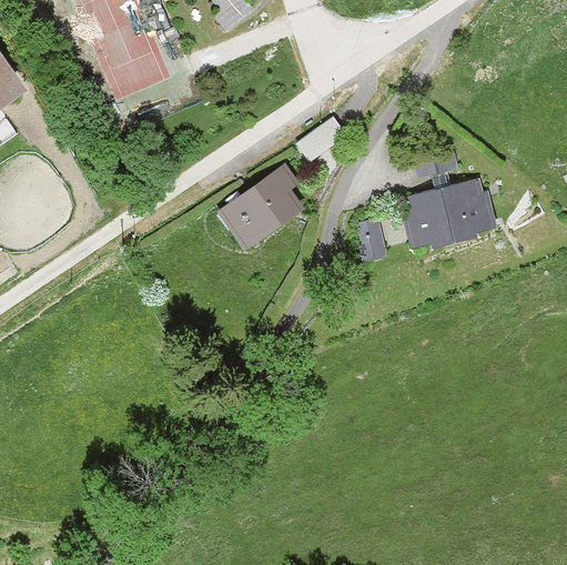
[(212,0),(221,12),(216,16),(228,30),(253,9),(245,0),(212,0)]
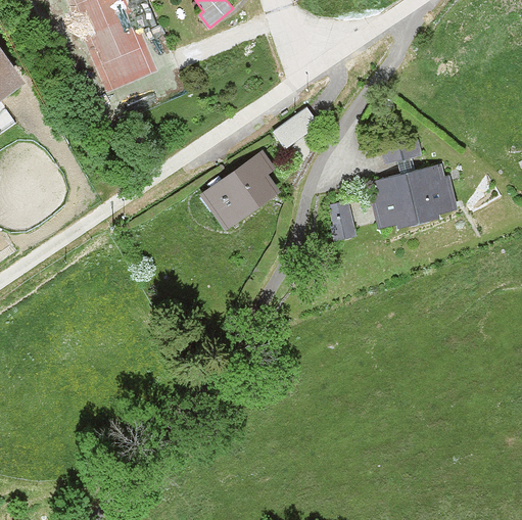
[(0,98),(25,81),(0,47),(0,98)]
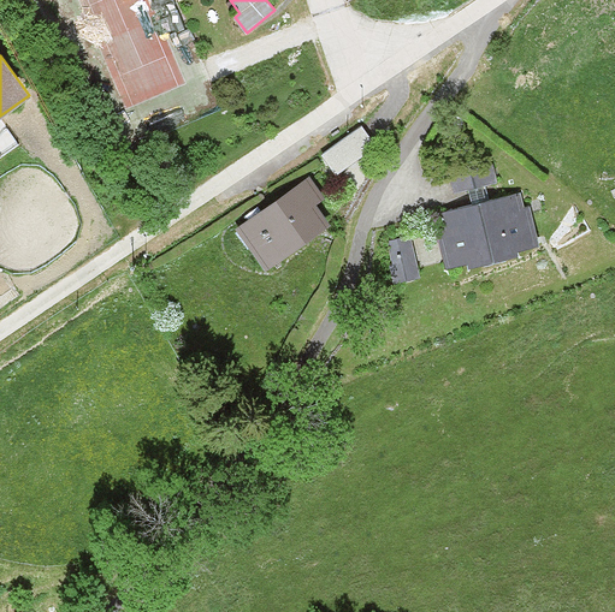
[(336,166),(373,137),(360,120),(323,148),(336,166)]
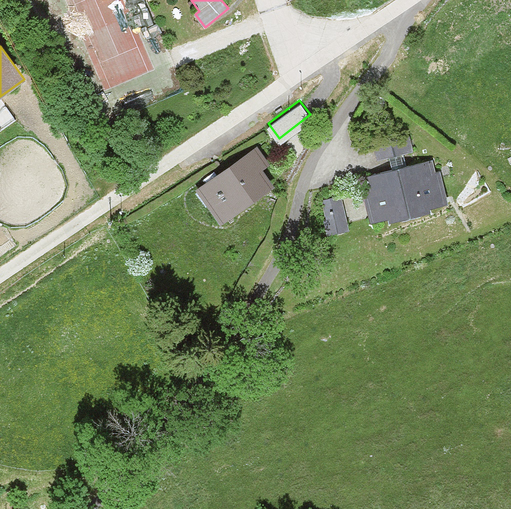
[(410,138),(373,144),(376,159),(412,152),(410,138)]
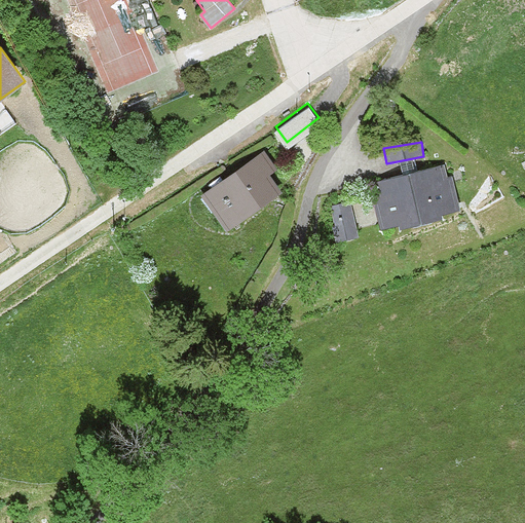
[(277,170),(264,150),(201,194),(226,230),(282,191),(270,175),(277,170)]
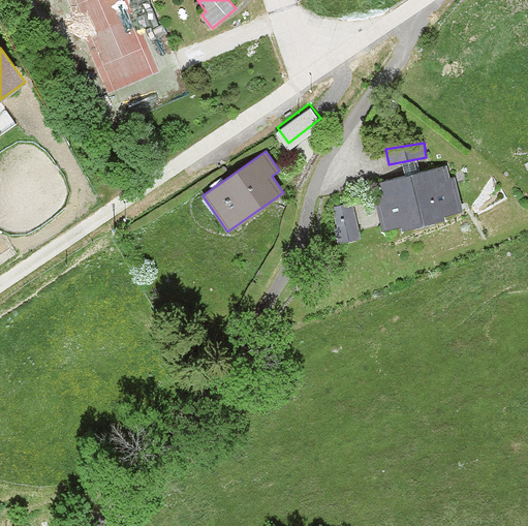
[(384,229),(460,212),(449,166),(374,184),(384,229)]
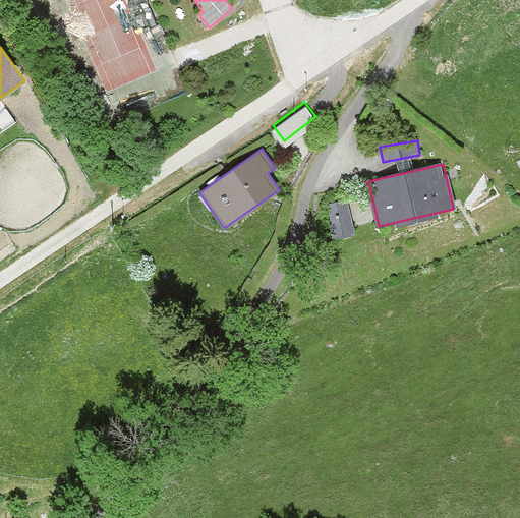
[(332,223),(352,219),(349,208),(330,211),(332,223)]
